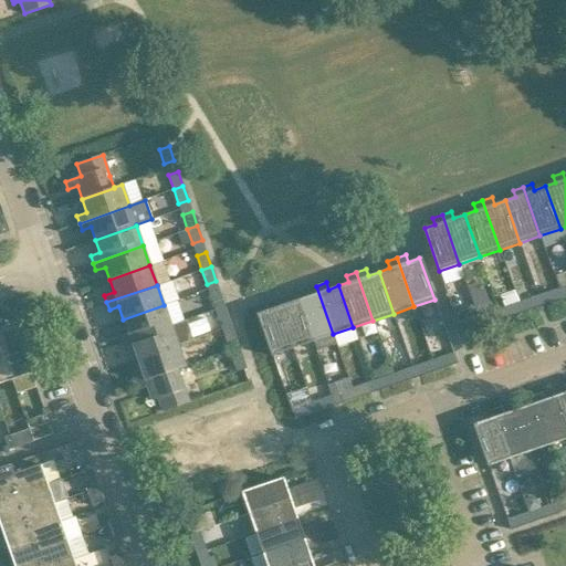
[(333,334),(316,286),(306,290),(308,295),(299,300),(313,342),(316,349),(335,344),(332,335),(333,334)]
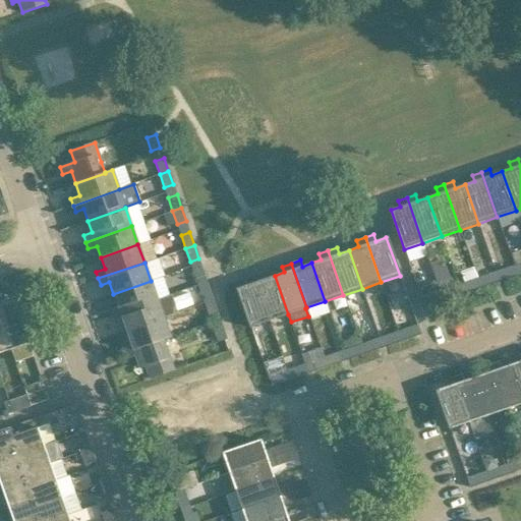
[(516,276),(513,267),(500,272),(503,281),(516,276)]
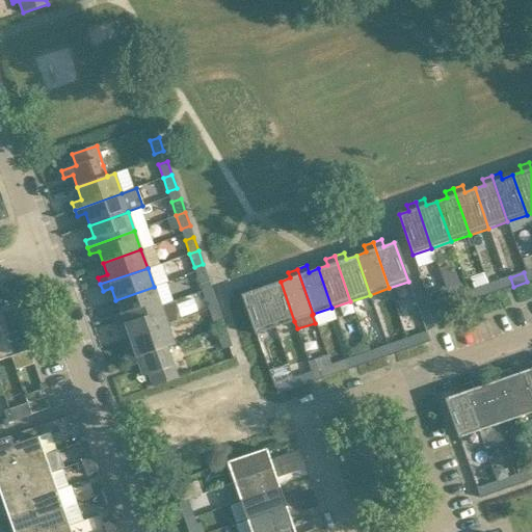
[(206,273),(197,276),(203,290),(211,287),(206,273)]
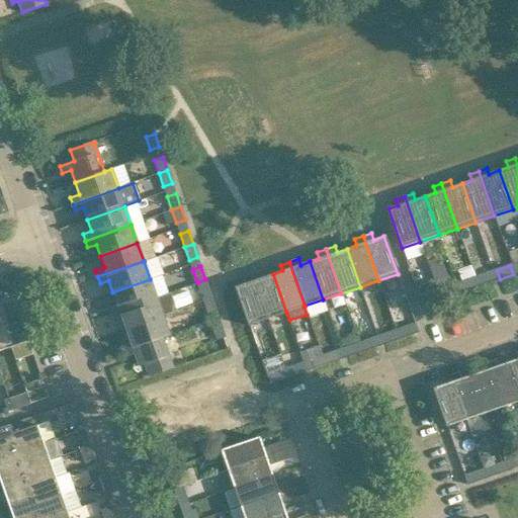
[(286,313),(273,274),(263,277),(261,271),(252,275),(267,319),(286,313)]
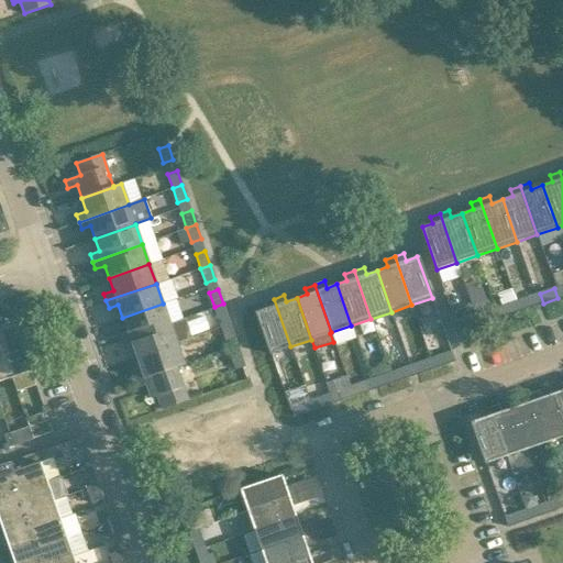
[(533,307),(530,297),(516,301),(519,311),(533,307)]
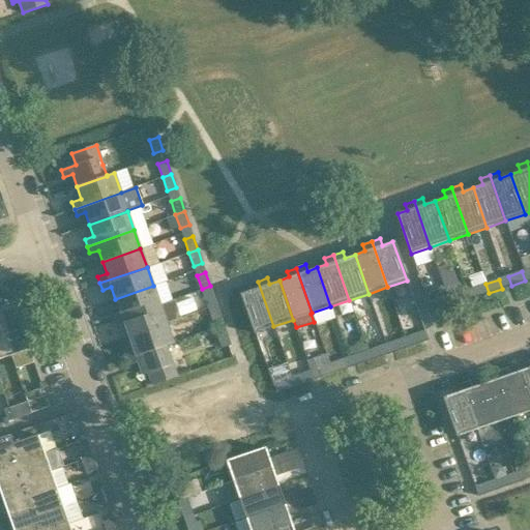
[(273,326),(258,282),(249,284),(252,290),(240,294),(255,333),(273,326)]
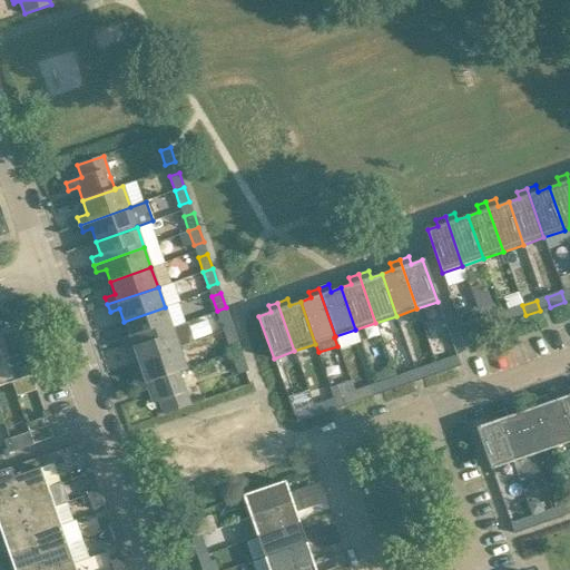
[(492,303),(478,308),(481,320),(484,330),(500,325),(495,315),(492,303)]
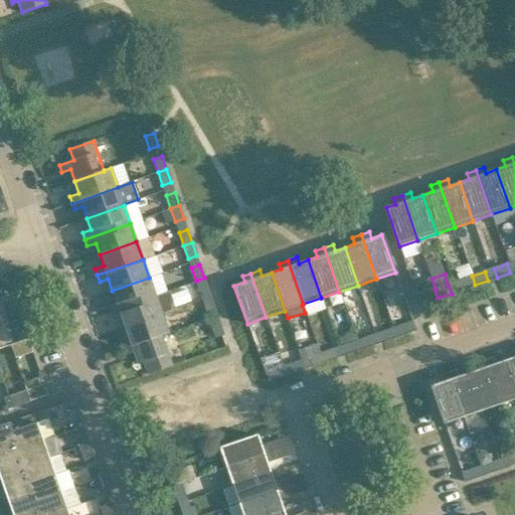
[(475,285),(472,276),(459,281),(462,290),(475,285)]
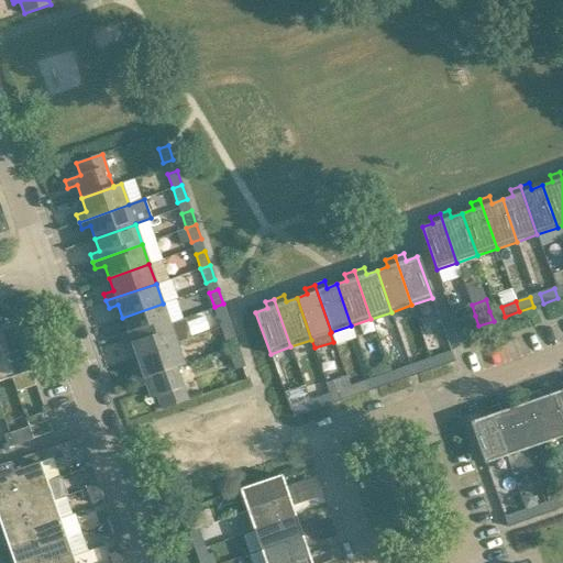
[(120,341),(169,323),(163,304),(122,318),(127,330),(118,333),(120,341)]
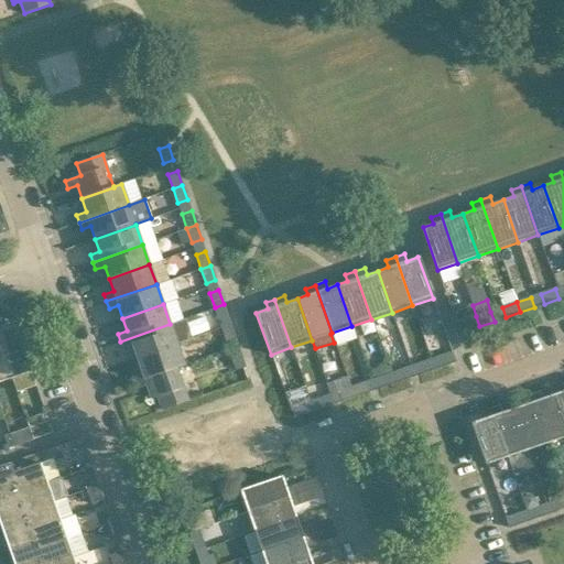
[(229,318),(224,304),(215,307),(219,322),(229,318)]
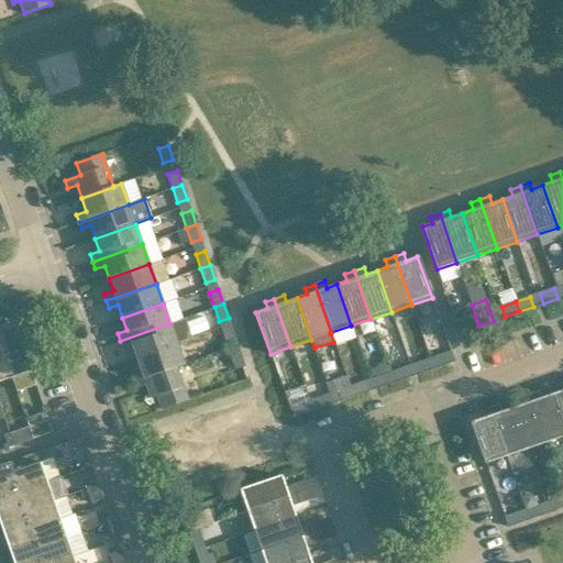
[(478,326),(475,316),(461,321),(464,331),(478,326)]
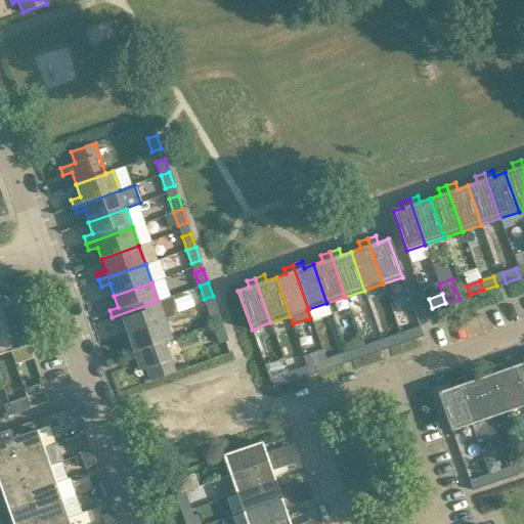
[(127,333),(164,319),(158,301),(112,317),(114,323),(123,320),(127,333)]
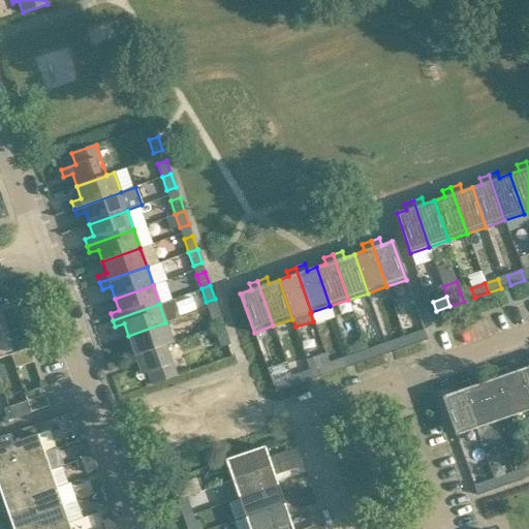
[(31,349),(16,306),(0,311),(0,322),(11,356),(31,349)]
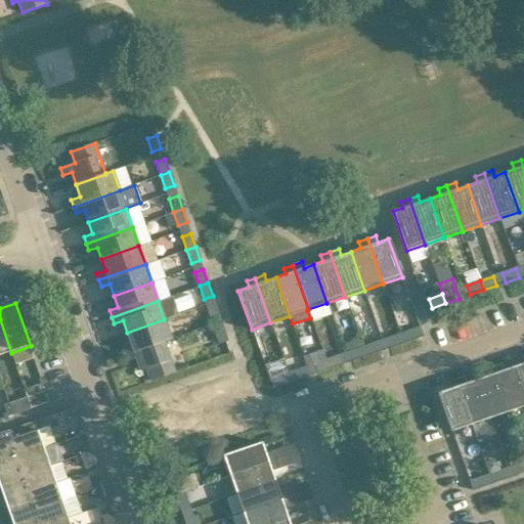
[(221,320),(216,307),(208,310),(213,323),(221,320)]
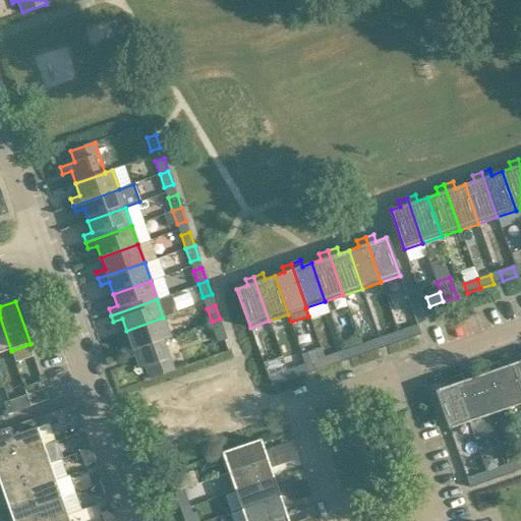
[(0,354),(11,351),(0,317),(0,354)]
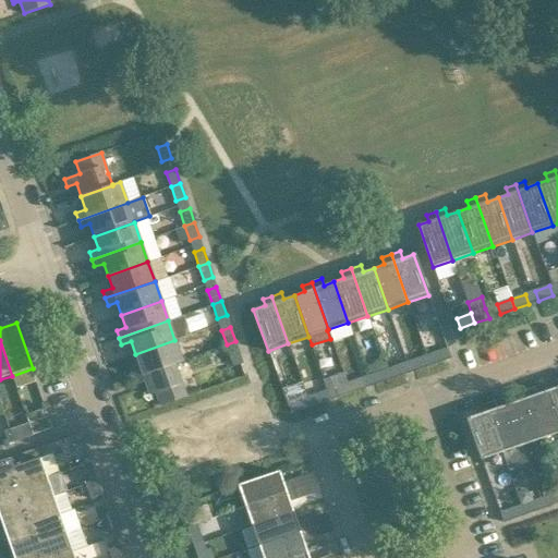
[(174,363),(182,361),(174,340),(135,354),(140,366),(130,370),(132,377),(174,363)]
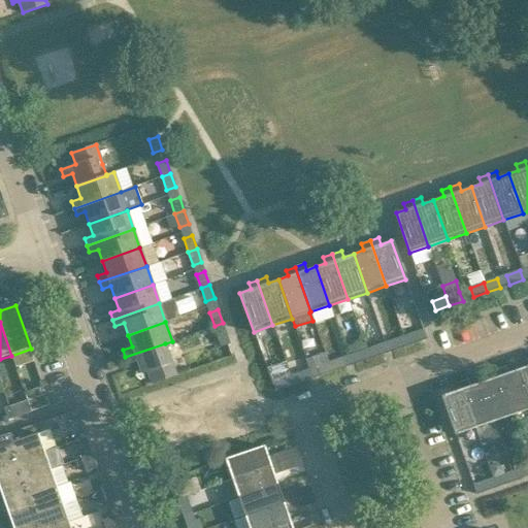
[(228,337),(223,323),(215,326),(219,339),(228,337)]
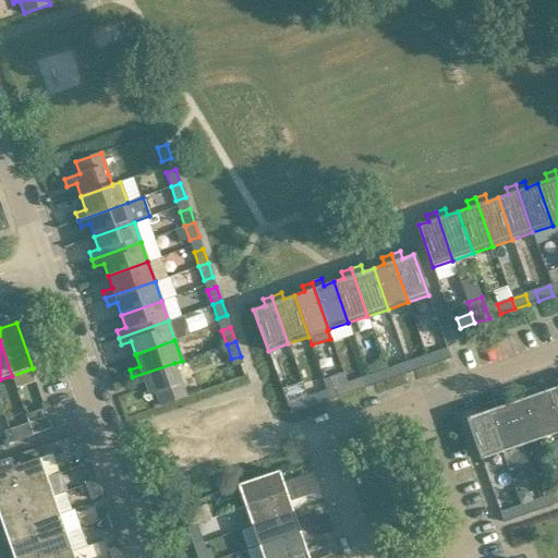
[(444,360),(440,351),(437,352),(426,355),(429,365),(444,360)]
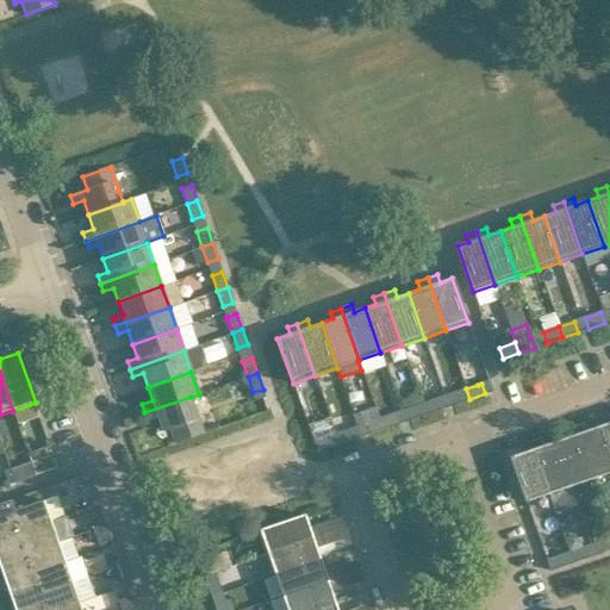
[(470,399),(466,388),(450,394),(454,404),(470,399)]
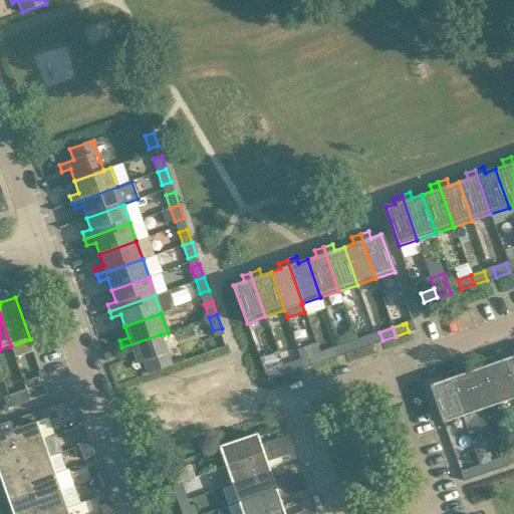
[(165,346),(161,334),(121,347),(124,353),(133,350),(137,363),(143,361),(147,373),(171,364),(165,346)]
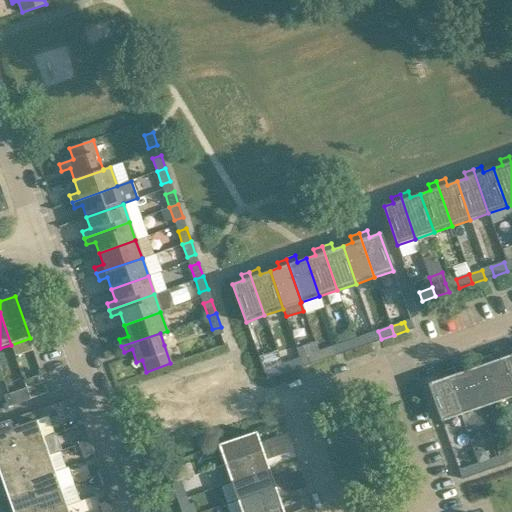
[(371,343),(368,334),(355,339),(358,347),(371,343)]
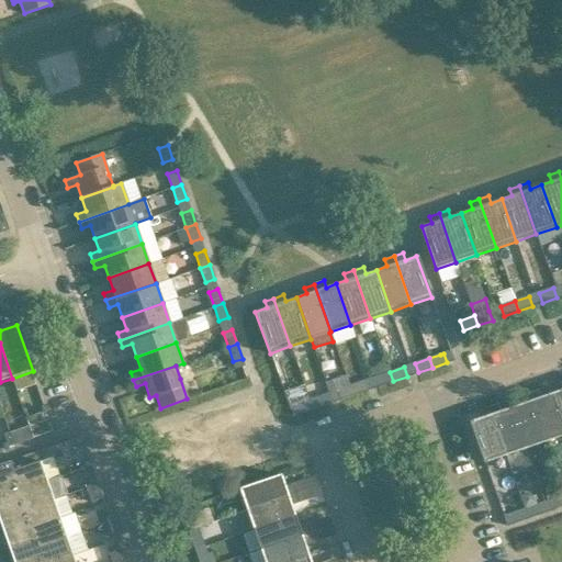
[(393,381),(390,372),(375,377),(379,386),(393,381)]
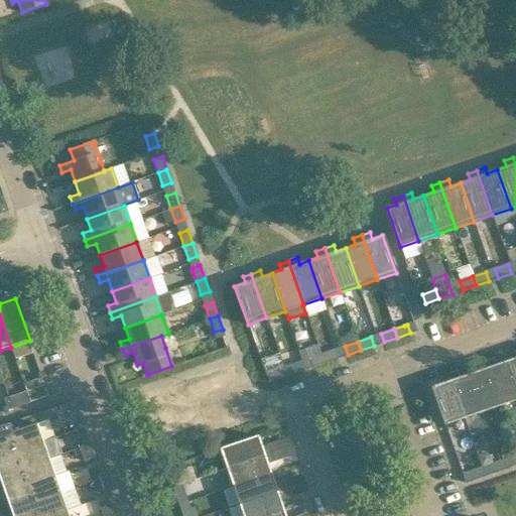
[(324,363),(320,354),(317,345),(304,349),(310,367),(324,363)]
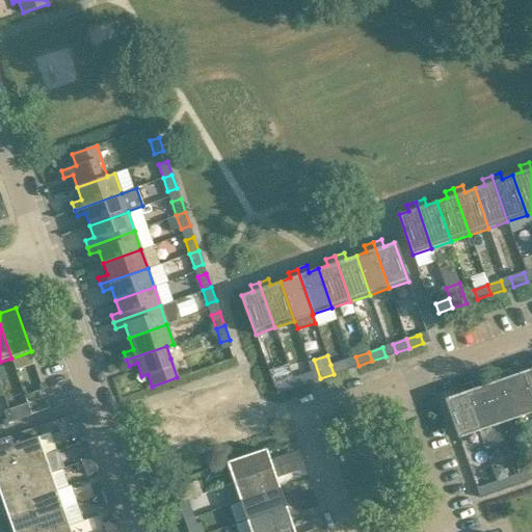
[(347,369),(344,361),(330,365),(334,374),(347,369)]
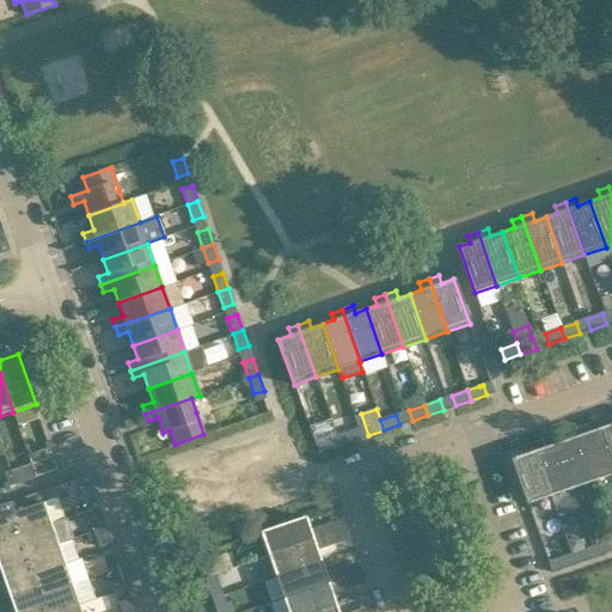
[(611,415),(609,417),(611,424),(600,428),(611,463),(611,415)]
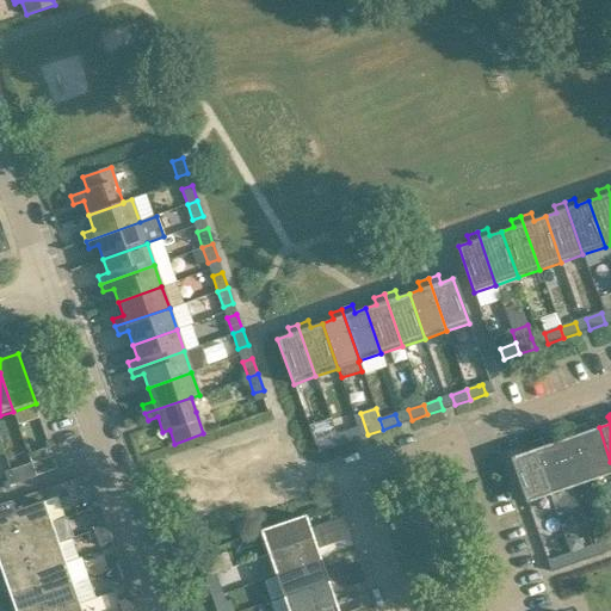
[(331,419),(309,426),(318,452),(319,451),(325,450),(339,445),(335,434),(331,419)]
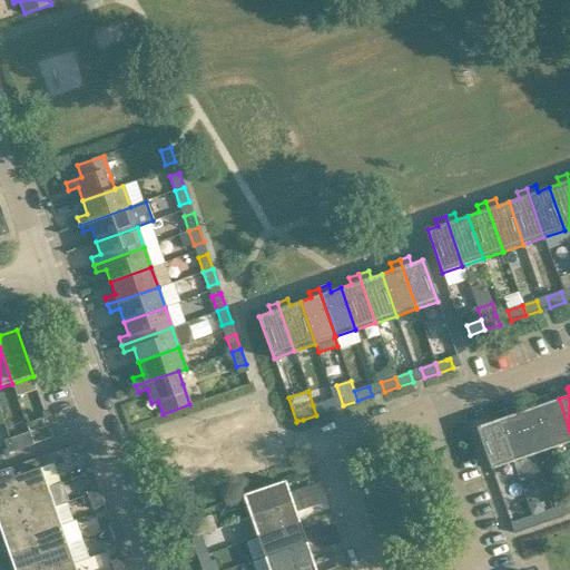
[(569,442),(569,431),(559,399),(548,402),(546,395),(536,399),(553,448),(569,442)]
